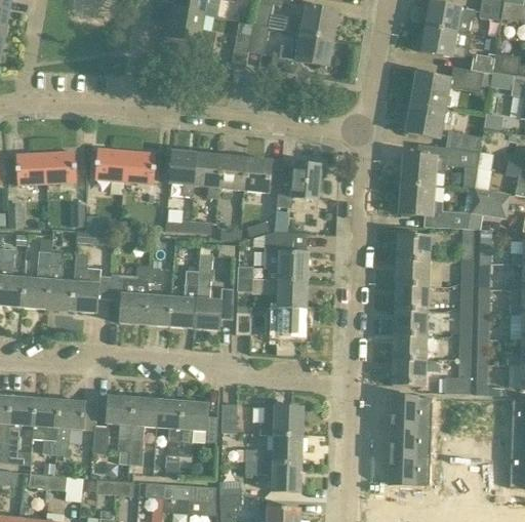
[(0,0),(0,7),(9,9),(10,0),(0,0)]
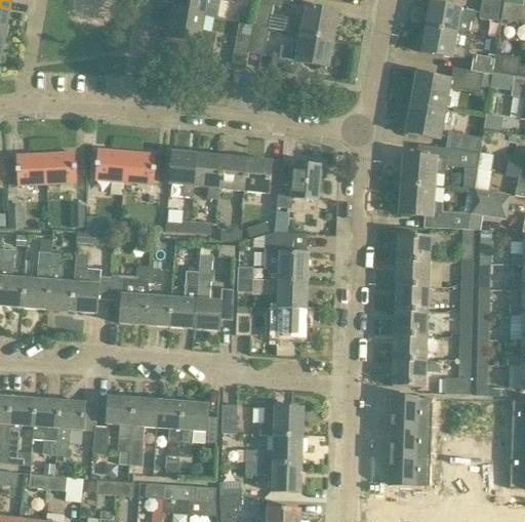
[(172,0),(171,8),(203,14),(205,0),(224,0),(234,2),(234,0),(172,0)]
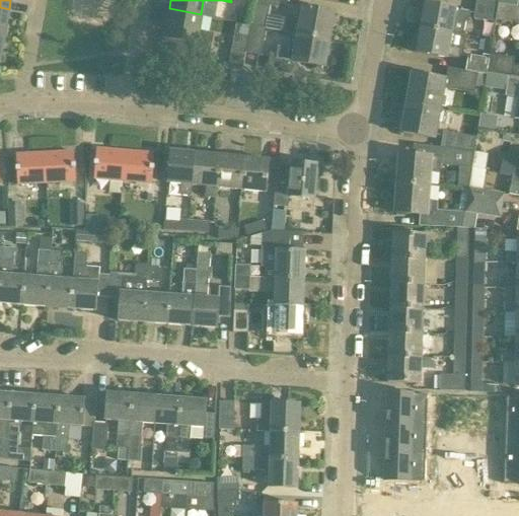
[(266,26),(270,4),(253,1),(249,23),(251,23),(266,26)]
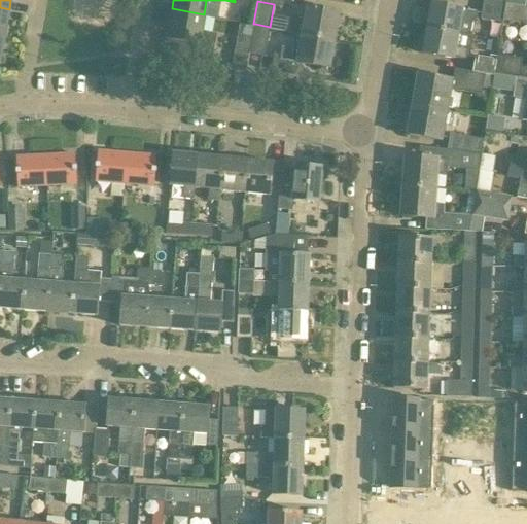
[(478,10),(462,8),(463,6),(430,1),(426,27),(458,32),(469,34),(472,21),(476,22),(478,10)]
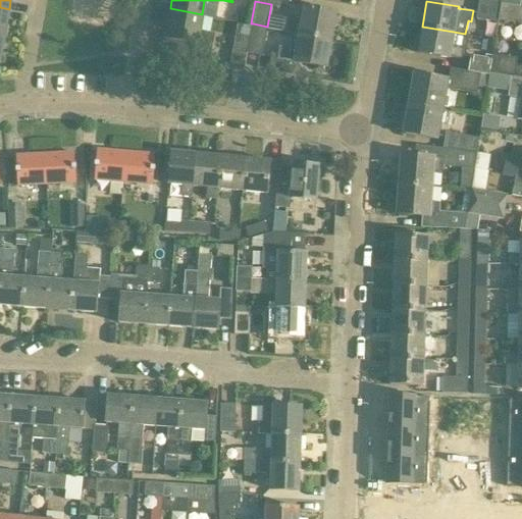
[(498,18),(500,4),(478,1),(476,18),(498,21),(498,18)]
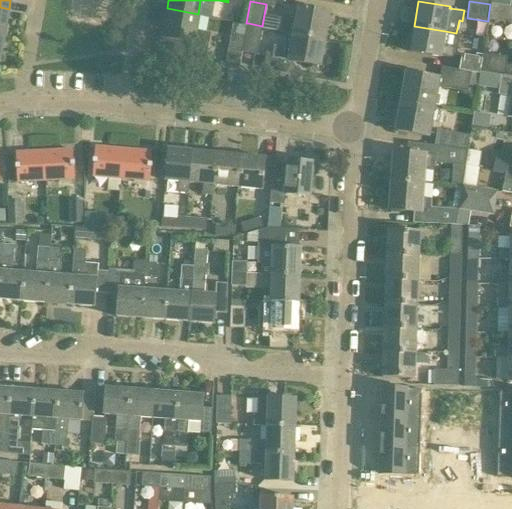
[(491,2),(490,4),(488,18),(511,21),(511,5),(510,5),(491,2)]
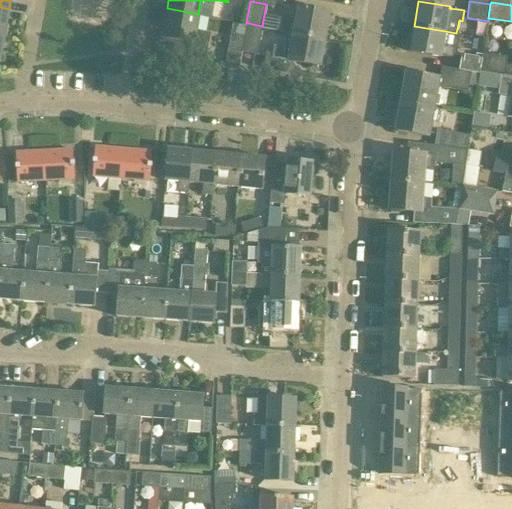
[(276,28),(291,31),(291,32),(322,38),(327,11),(296,5),(294,18),(279,15),(276,28)]
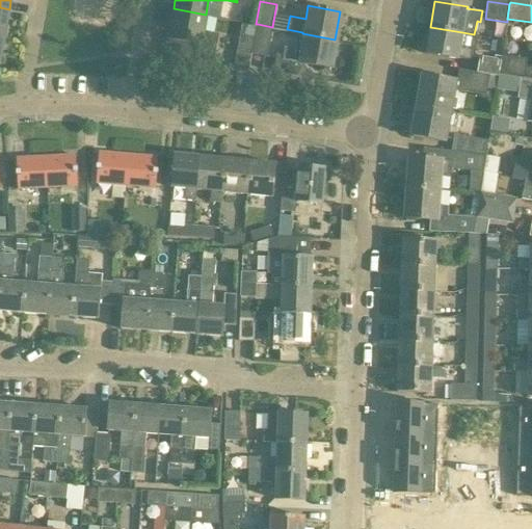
[(0,34),(4,35),(9,9),(0,7),(0,34)]
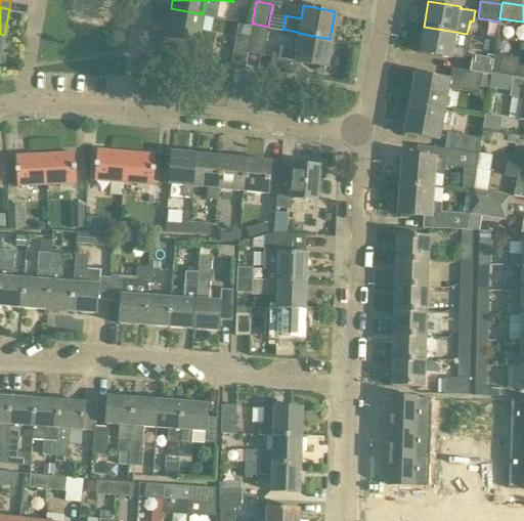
[(216,32),(200,29),(203,14),(171,8),(166,37),(213,46),(216,32)]
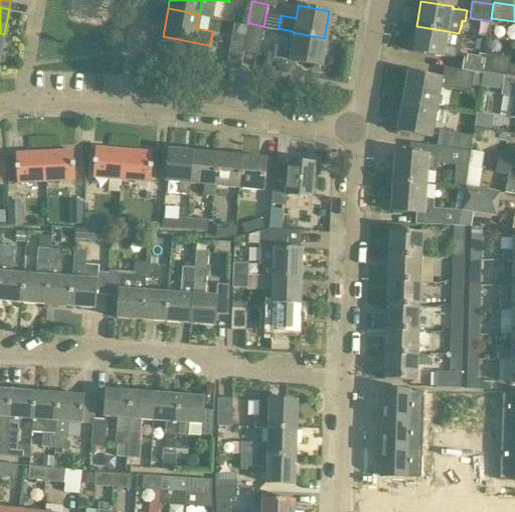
[(229,48),(243,51),(249,23),(247,23),(234,20),(229,48)]
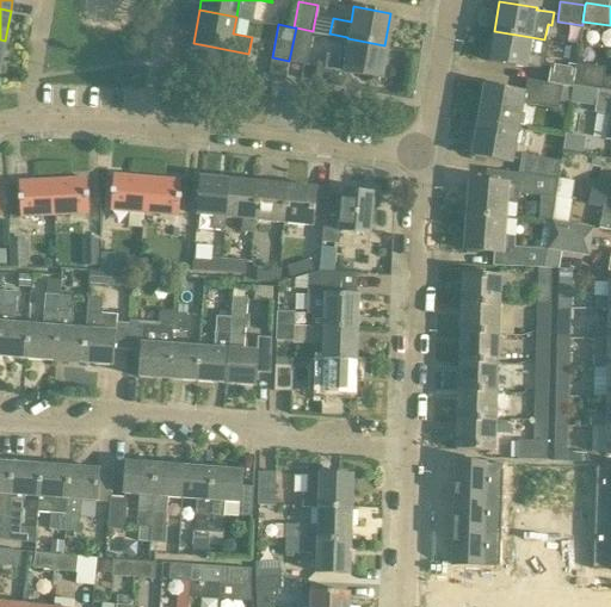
[(307,63),(313,31),(296,28),(289,61),(307,63)]
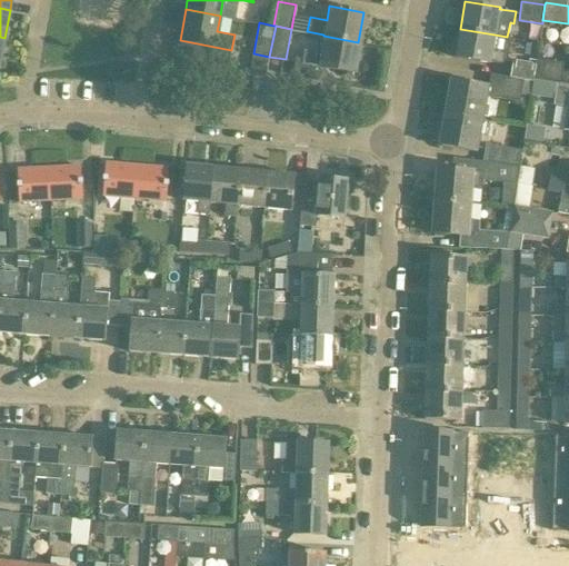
[(508,51),(492,49),(495,35),(460,29),(455,57),(490,62),(490,60),(506,62),(508,51)]
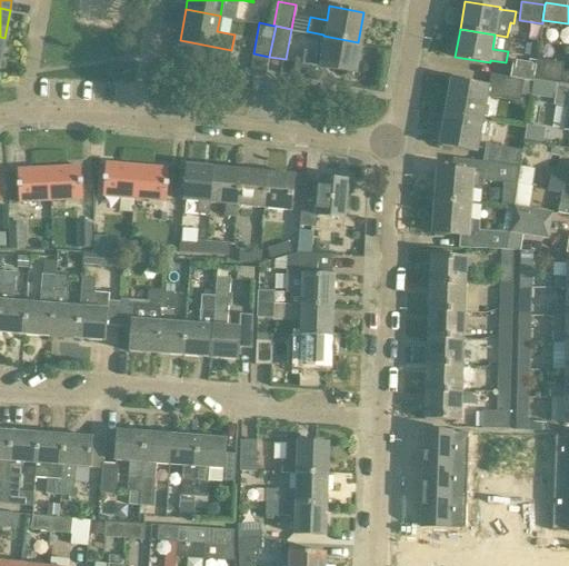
[(305,49),(303,57),(296,56),(292,73),(318,78),(320,66),(352,72),(358,42),(323,36),(320,51),(305,49)]
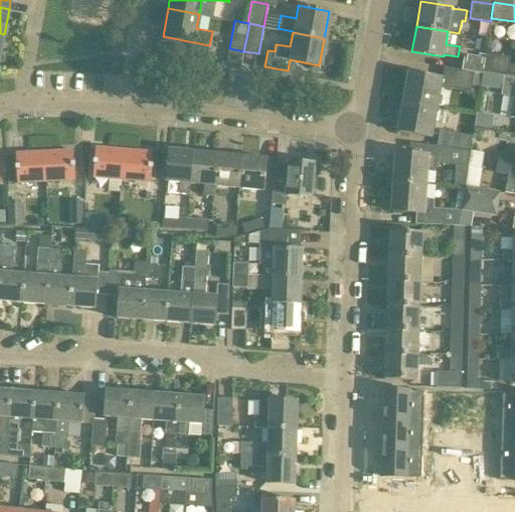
[(485,56),(483,70),(504,73),(507,74),(509,63),(510,56),(486,52),(485,56)]
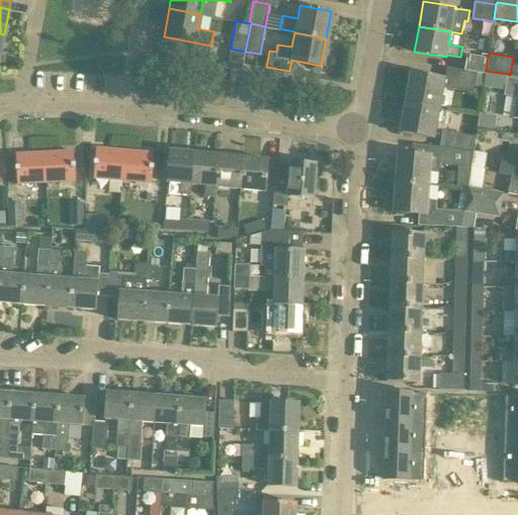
[(466,54),(464,69),(486,72),(486,71),(488,57),(466,54)]
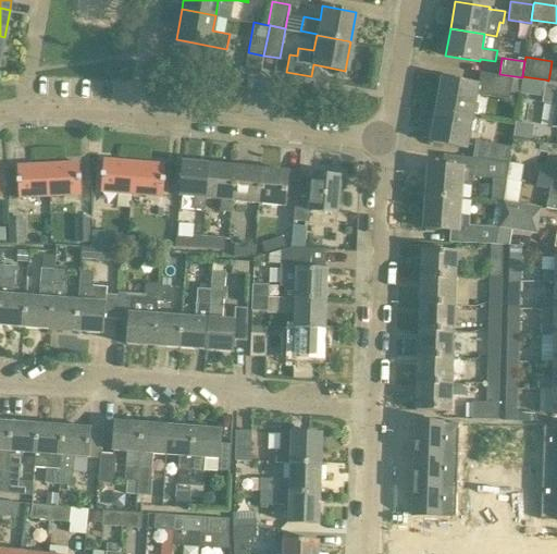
[(519,94),(522,77),(499,74),(481,71),(478,93),(509,98),(510,91),(519,94)]
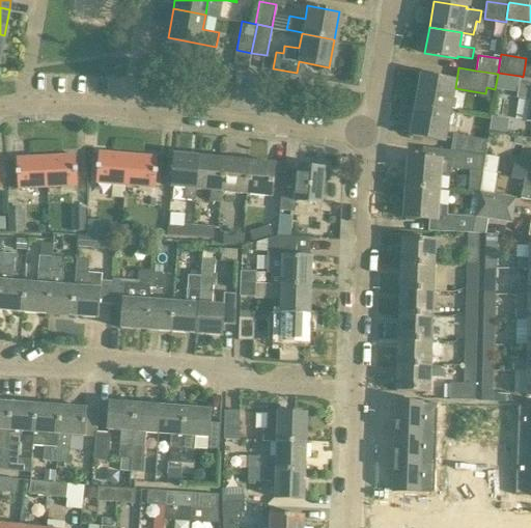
[(419,73),(413,103),(448,109),(454,79),(419,73)]
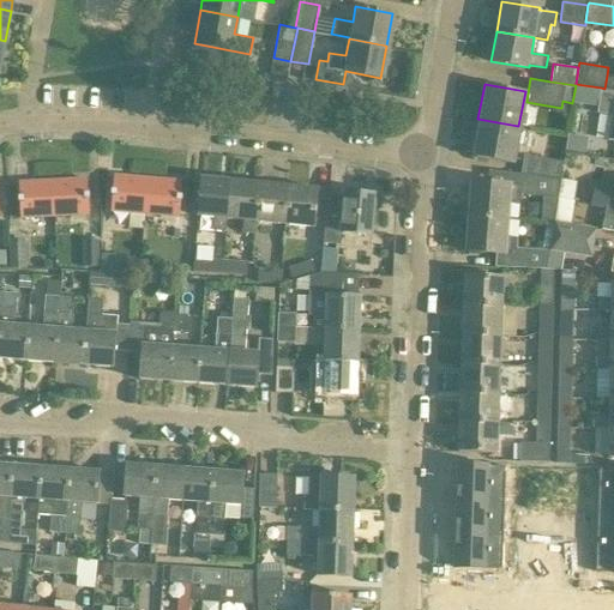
[(613,90),(605,89),(601,88),(597,112),(611,114),(607,138),(613,138),(613,90)]
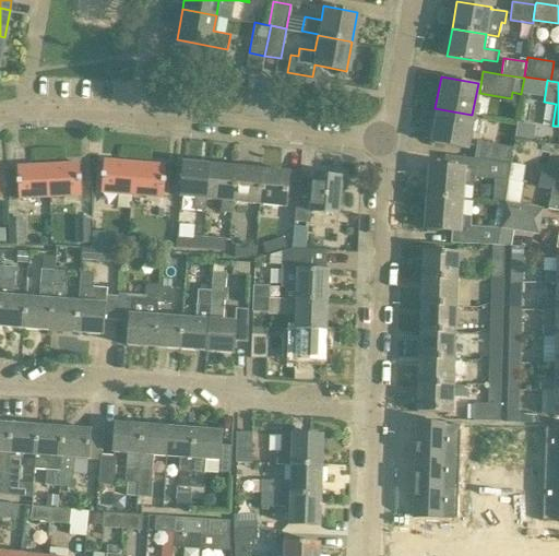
[(466,146),(472,115),(435,108),(429,140),(466,146)]
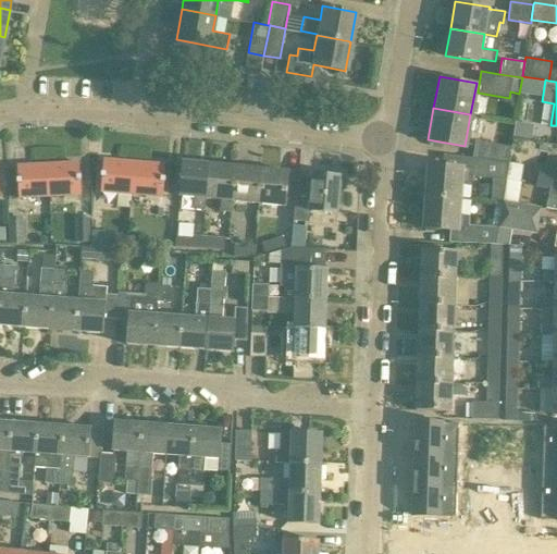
[(475,138),(472,157),(508,161),(510,145),(475,138)]
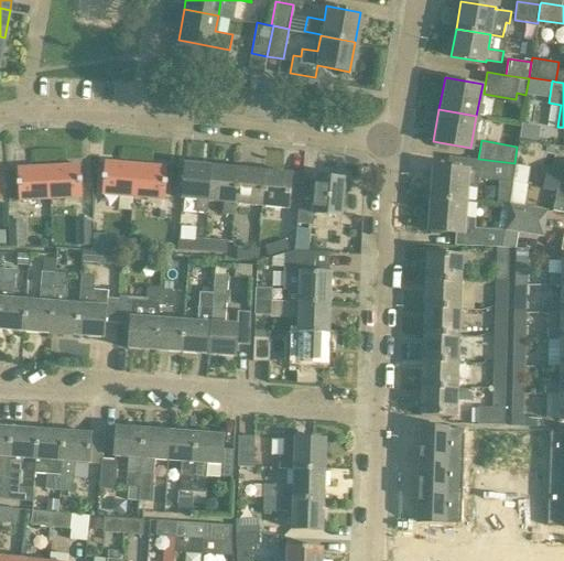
[(464,200),(465,185),(478,185),(478,177),(505,180),(501,203),(508,204),(509,202),(512,181),(514,163),(478,159),(468,158),(467,168),(430,165),(427,197),(464,200)]
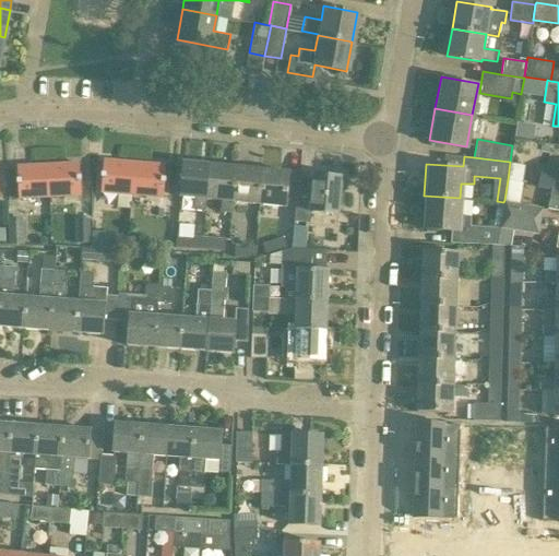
[(103,190),(132,193),(135,161),(105,158),(103,190)]
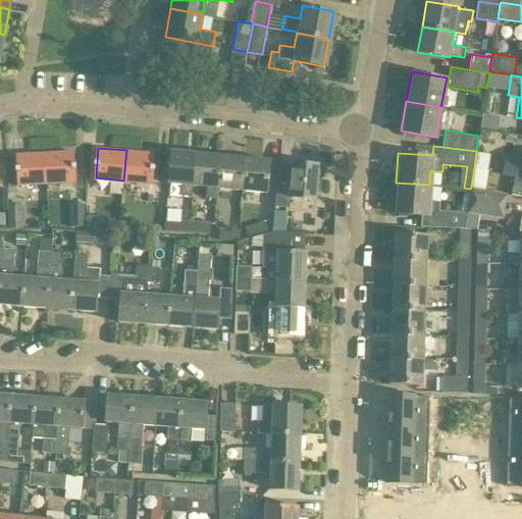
[(74,150),(46,152),(47,182),(75,180),(74,150)]
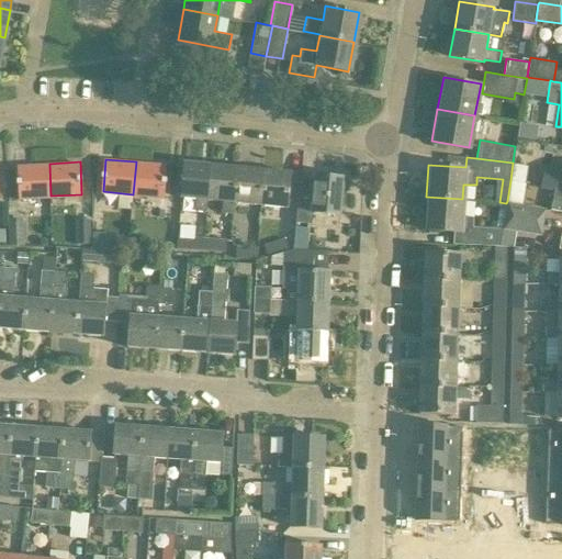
[(166,164),(136,161),(133,194),(164,197),(166,164)]
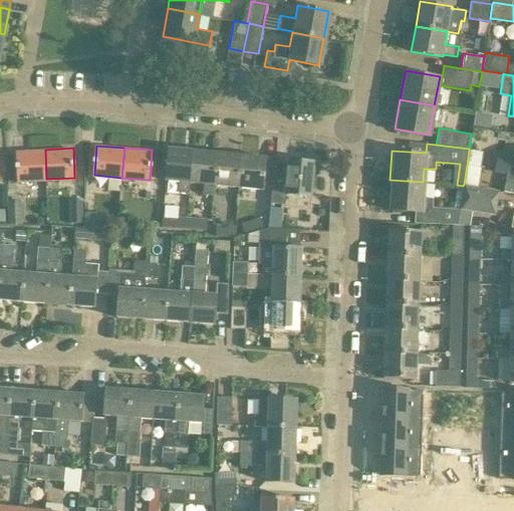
[(165,179),(190,182),(193,151),(168,148),(165,179)]
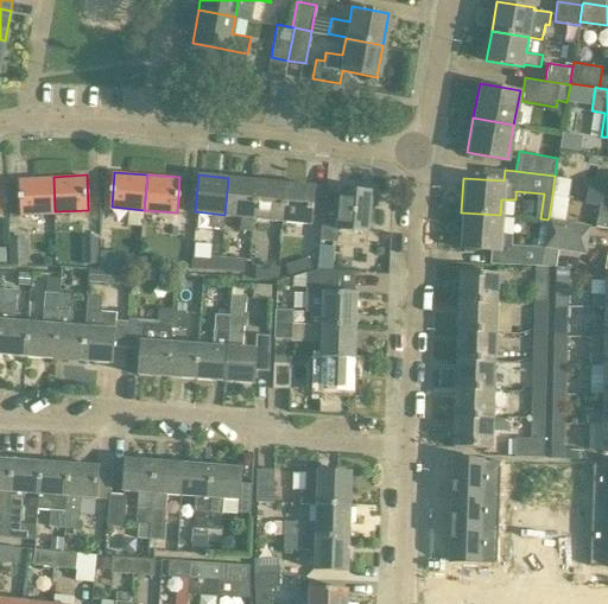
[(555,176),(552,195),(569,197),(572,178),(555,176)]
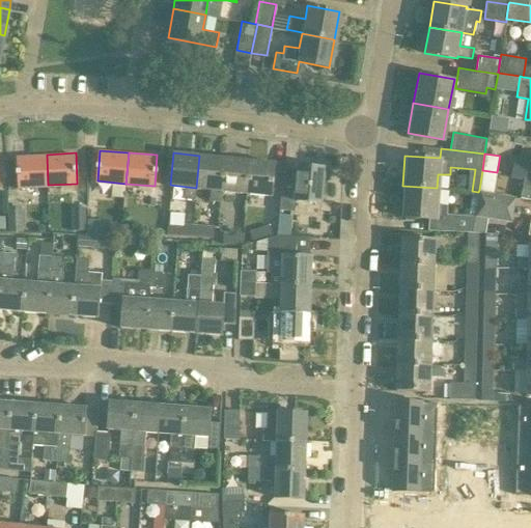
[(19,187),(48,185),(47,155),(18,156),(19,187)]
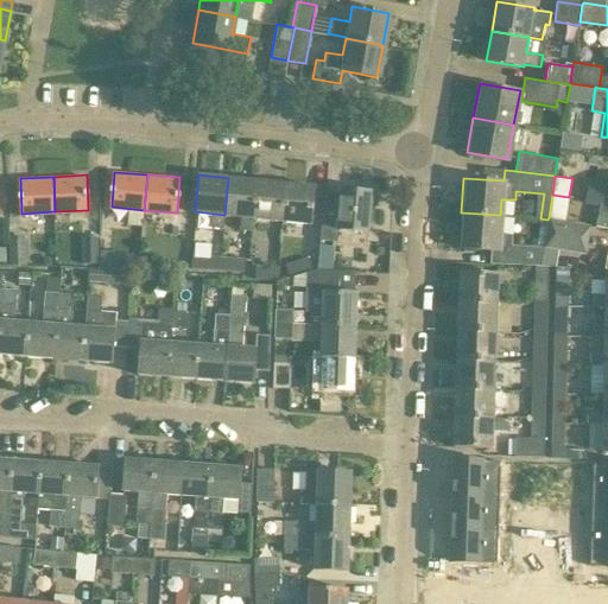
[(253,230),(254,217),(258,180),(228,178),(225,215),(240,216),(239,229),(253,230)]
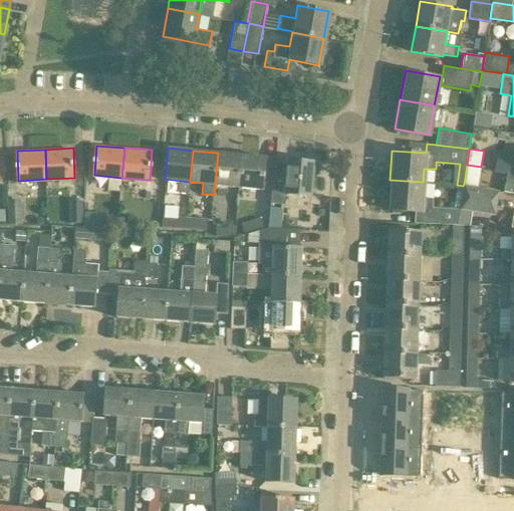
[(215,184),(238,186),(241,155),(218,153),(215,184)]
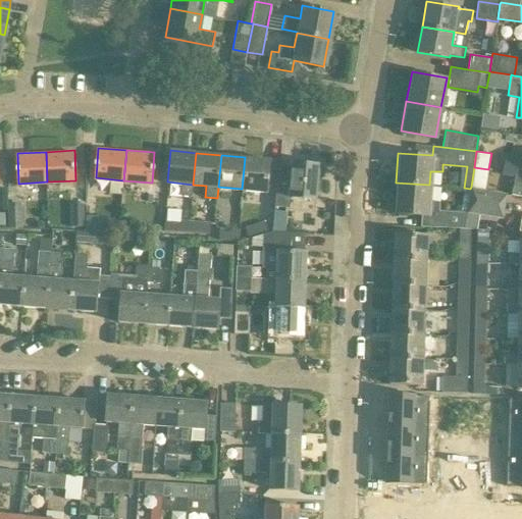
[(270,159),(245,157),(242,189),(267,191),(270,159)]
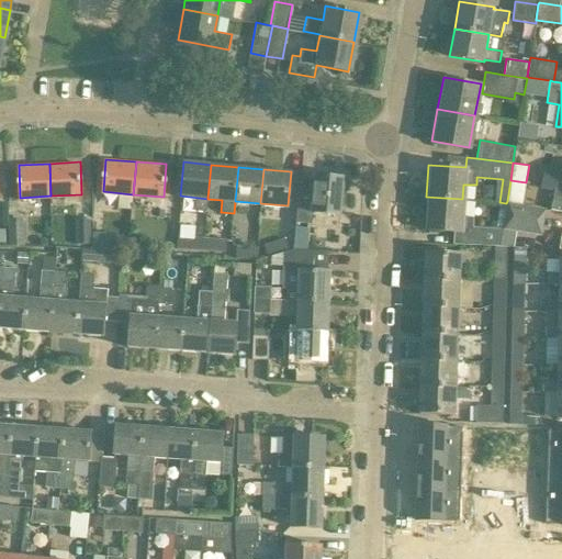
[(561,172),(544,169),(540,188),(554,190),(551,208),(561,210),(561,172)]
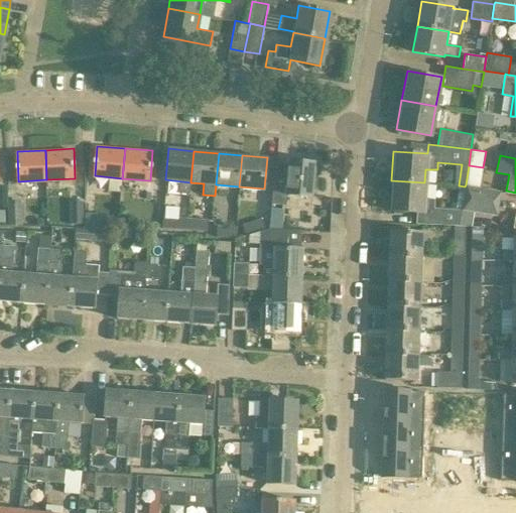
[(286,205),(287,193),(311,196),(313,171),(316,170),(316,166),(314,165),(314,162),(311,161),(310,159),(302,158),(301,160),(289,159),(288,164),(275,163),(271,203),(286,205)]
